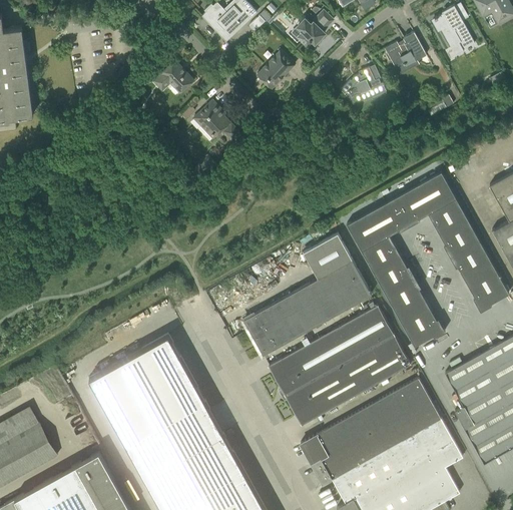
[(206,14),(201,18),(209,26),(210,25),(216,31),(215,32),(225,43),(257,14),(242,0),(241,0),(226,14),(216,3),(213,7),(211,5),(204,11),(206,14)]
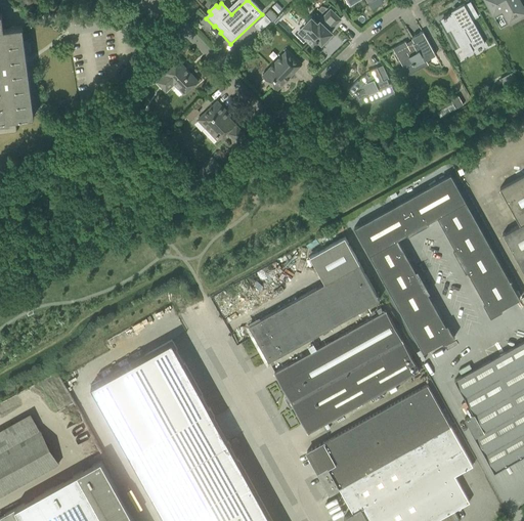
[(365,0),(368,4),(373,11),(384,5),(380,0),(365,0)]
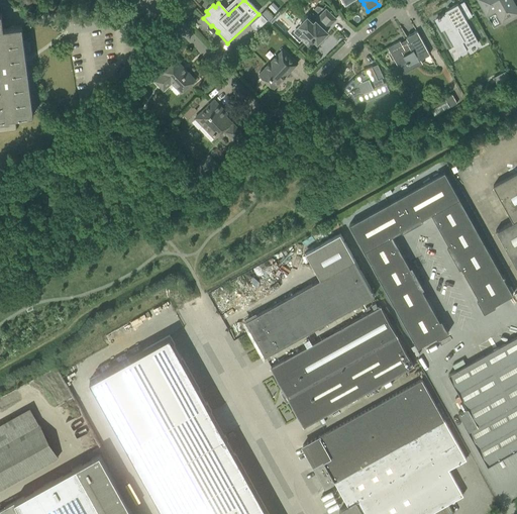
[(516,17),(516,11),(510,0),(478,0),(477,1),(487,18),(495,13),(502,26),(516,17)]
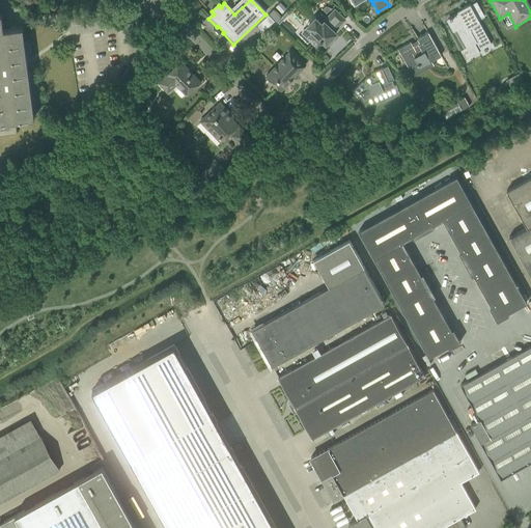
[(280,5),(276,10),(282,17),(286,11),(280,5)]
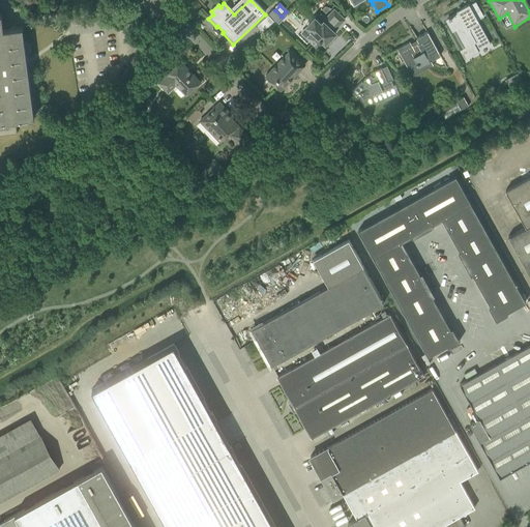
[(490,47),(478,25),(479,25),(469,6),(457,13),(458,16),(448,21),(449,22),(446,23),(452,33),(455,31),(471,57),(477,53),(478,55),(479,54),(478,53),(490,47)]
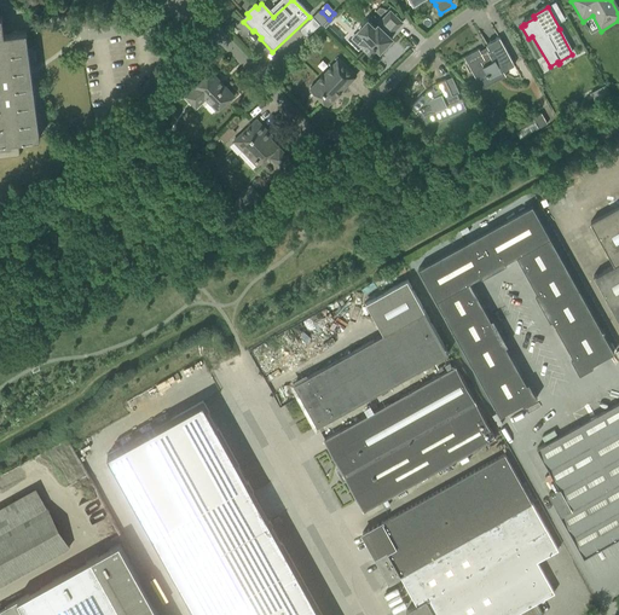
[(375,30),(368,23),(358,34),(365,41),(359,47),(370,59),(377,52),(380,54),(392,41),(389,39),(401,25),(391,15),(375,30)]
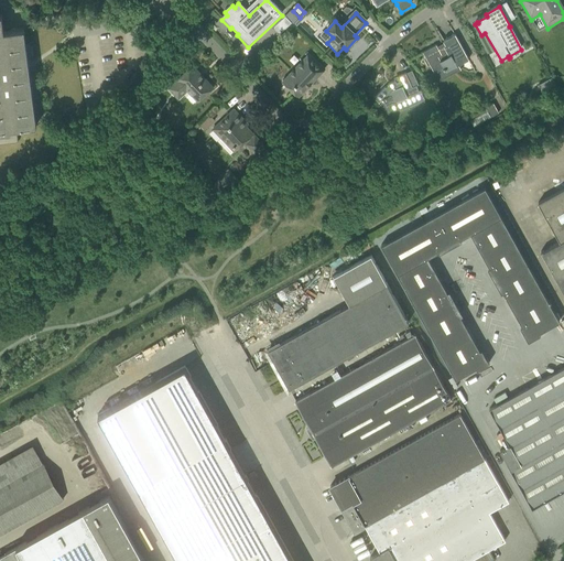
[(305,15),(294,27),(297,29),(307,18),(305,15)]
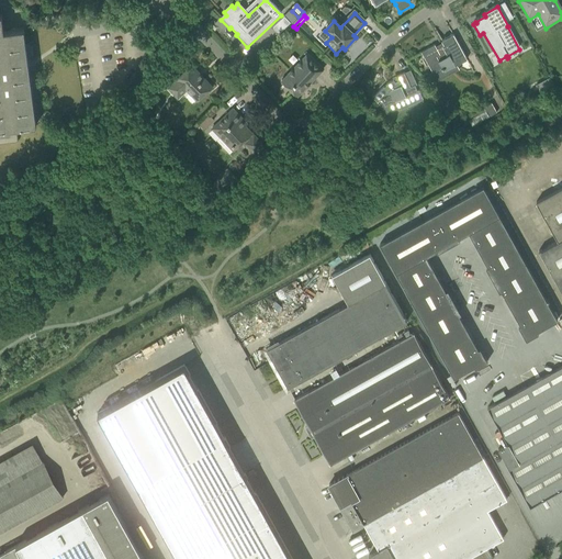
[(0,132),(10,131),(17,131),(36,127),(32,96),(27,63),(24,31),(8,33),(7,26),(7,22),(2,22),(1,18),(0,17),(0,132)]
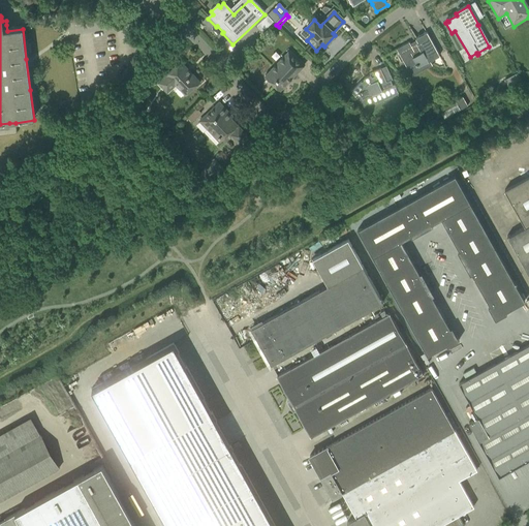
[(262,34),(273,24),(268,18),(256,28),(262,34)]
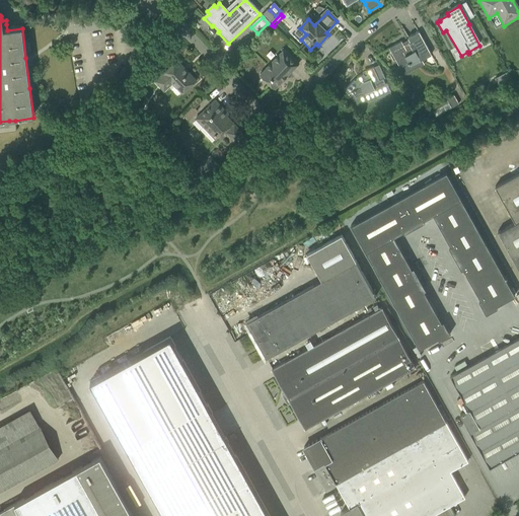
[(401,44),(389,51),(392,57),(390,58),(393,64),(395,62),(399,70),(409,65),(412,71),(422,65),(421,63),(431,57),(424,43),(419,34),(408,41),(410,44),(403,48),(401,44)]
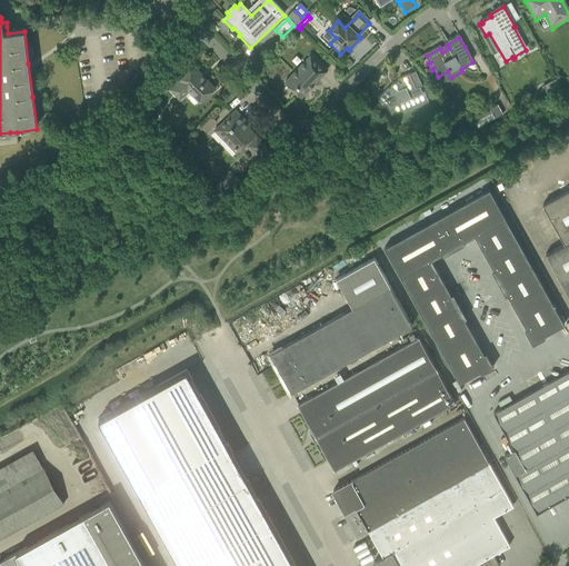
[(328,72),(319,65),(311,57),(285,85),(301,100),(328,72)]
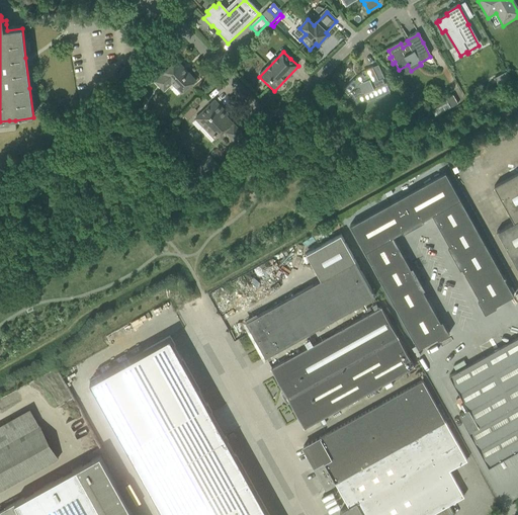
[(176,63),(163,75),(154,83),(161,91),(164,93),(168,89),(167,88),(171,84),(182,95),(195,82),(176,63)]
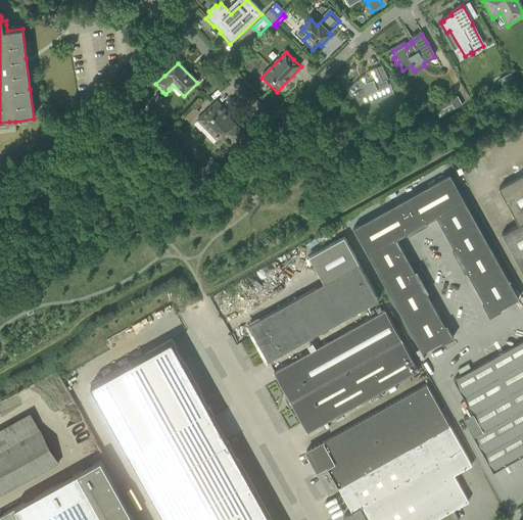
[(357,83),(346,93),(353,100),(357,102),(366,98),(369,101),(372,100),(373,102),(373,103),(373,104),(379,101),(392,95),(393,94),(389,86),(388,87),(386,82),(382,83),(380,80),(376,71),(369,74),(370,78),(368,79),(367,78),(359,81),(360,82),(358,84),(357,83)]
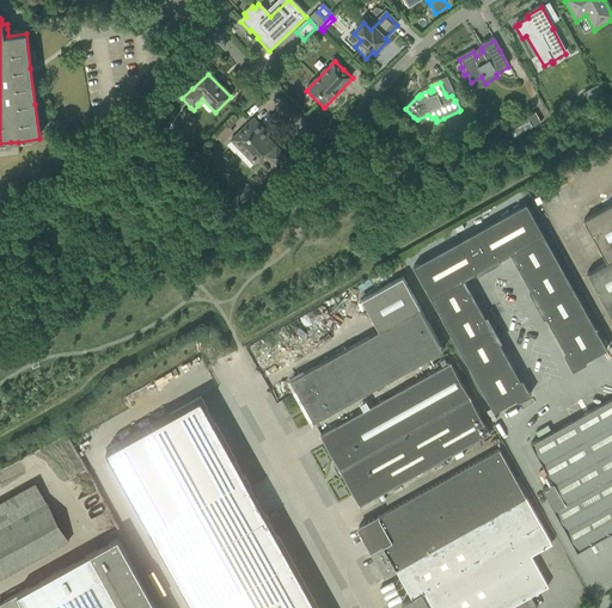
[(527,120),(532,130),(540,126),(536,115),(527,120)]
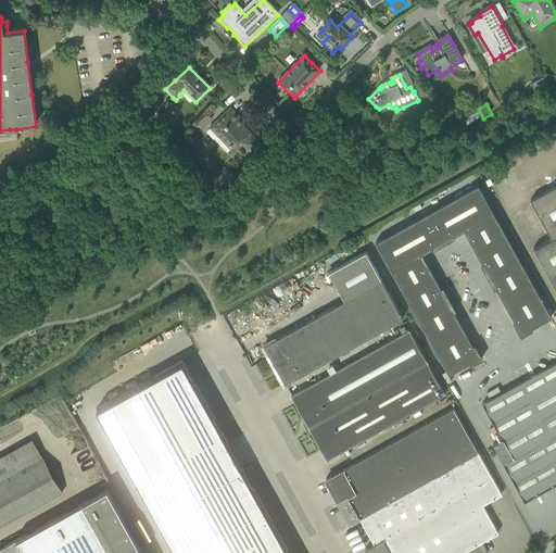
[(230,111),(223,117),(210,129),(217,138),(214,141),(227,155),(230,152),(242,141),(243,143),(242,145),(250,153),(258,146),(251,137),(250,138),(248,136),(249,135),(238,123),(240,121),(230,111)]
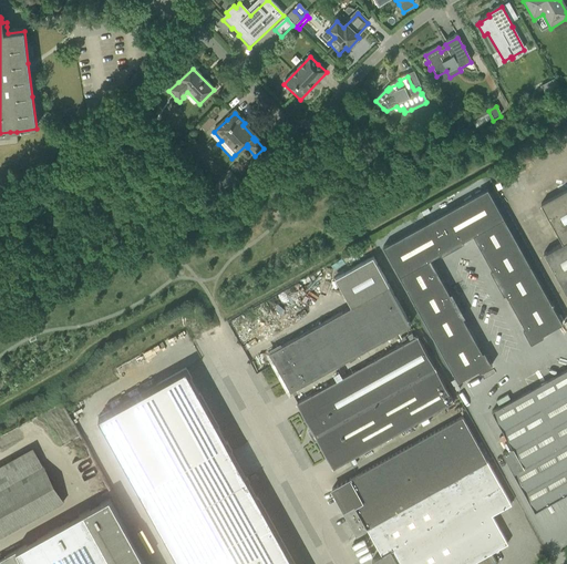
[(205,133),(215,124),(208,116),(198,126),(205,133)]
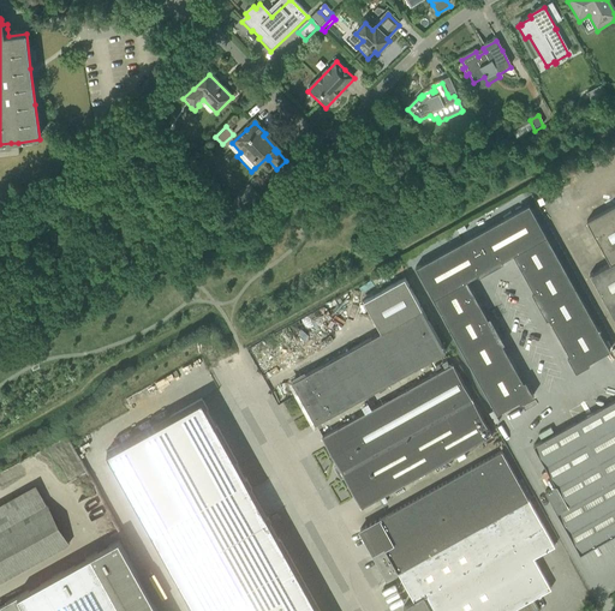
[(503,136),(496,127),(490,133),(496,142),(503,136)]
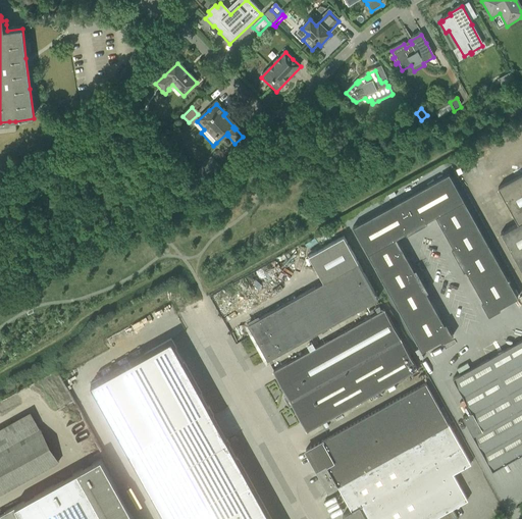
[(0,136),(16,134),(15,121),(9,121),(8,130),(0,131),(0,136)]
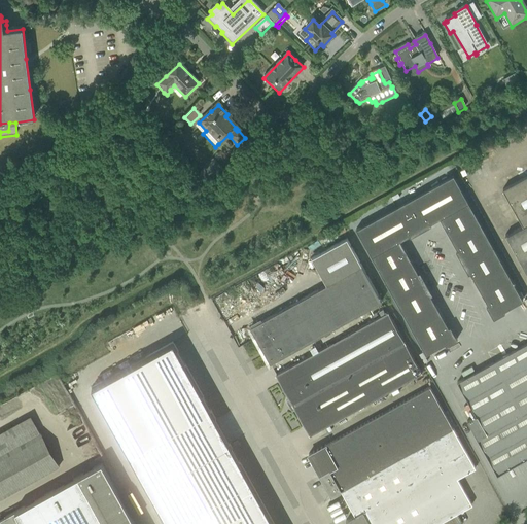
[(213,161),(197,176),(207,186),(222,170),(213,161)]
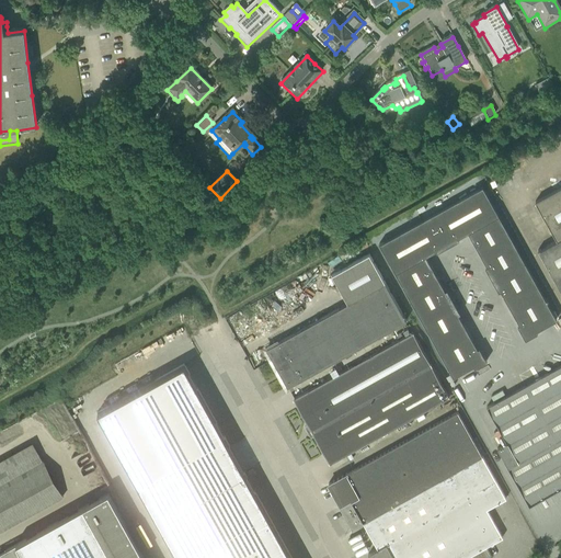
[(477,351),(458,317),(460,316),(447,292),(445,293),(425,259),(436,253),(437,254),(459,242),(458,240),(468,235),(488,270),(485,271),(488,275),(499,295),(501,294),(519,328),(517,329),(525,342),(537,336),(536,333),(557,322),(482,189),(379,247),(453,379),(473,368),(474,371),(487,364),(479,350),(477,351)]
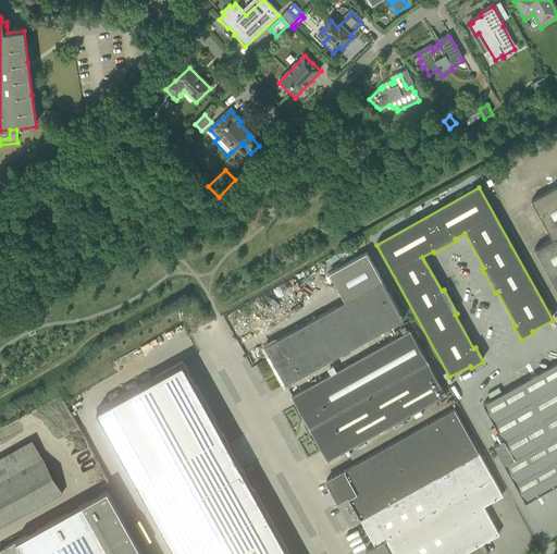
[(556,188),(531,204),(553,242),(534,251),(556,293),(556,188)]
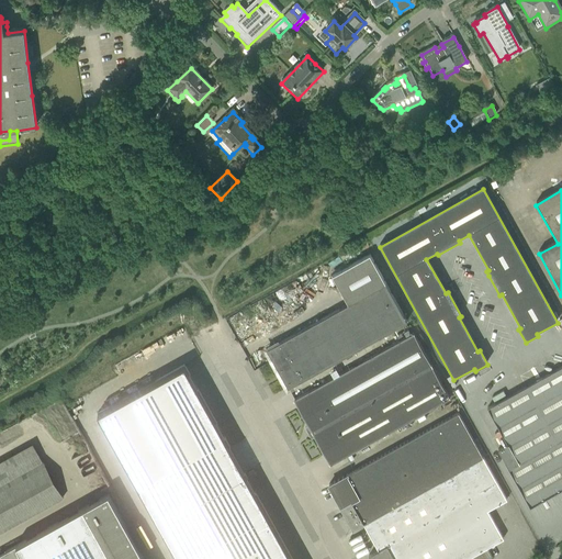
[(407,324),(396,304),(370,257),(333,278),(348,306),(283,343),(267,351),(288,390),(380,339),(407,324)]
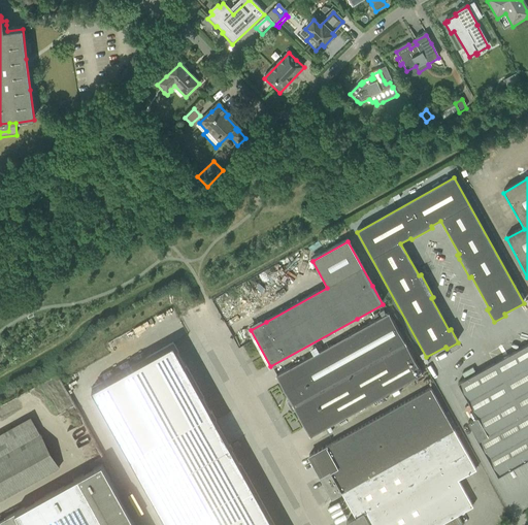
[(294,407),(405,346),(388,315),(276,378),(294,407)]
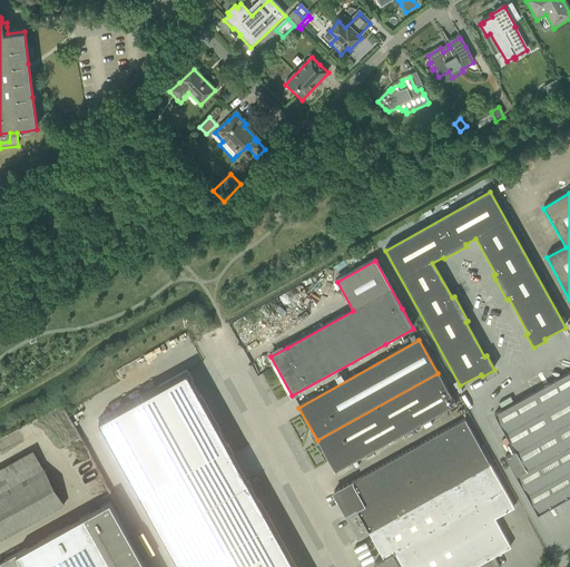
[(294,566),(259,504),(249,486),(248,482),(233,457),(187,373),(98,422),(178,566),(294,566)]
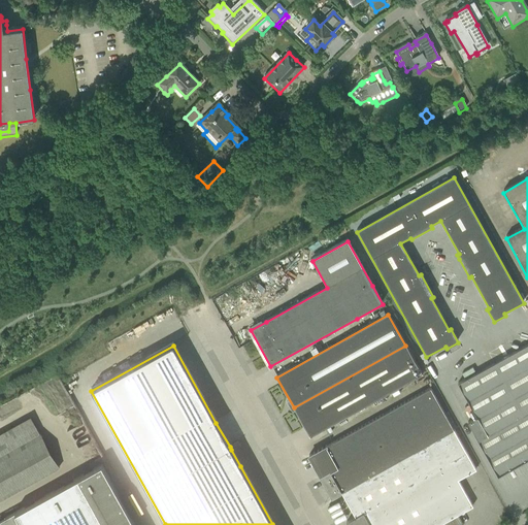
[(423,376),(405,346),(294,407),(310,438),(423,376)]
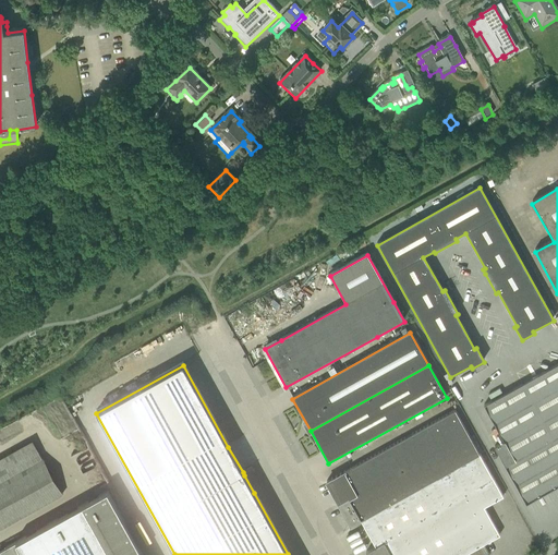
[(557,365),(484,408),(504,444),(495,449),(526,506),(557,487),(557,365)]
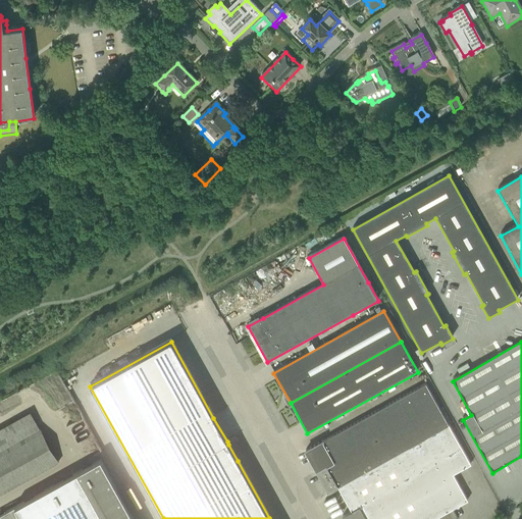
[(337,488),(449,427),(425,385),(323,443),(315,448),(315,447),(305,453),(312,464),(317,461),(321,459),(326,468),(317,473),(328,494),(337,488)]
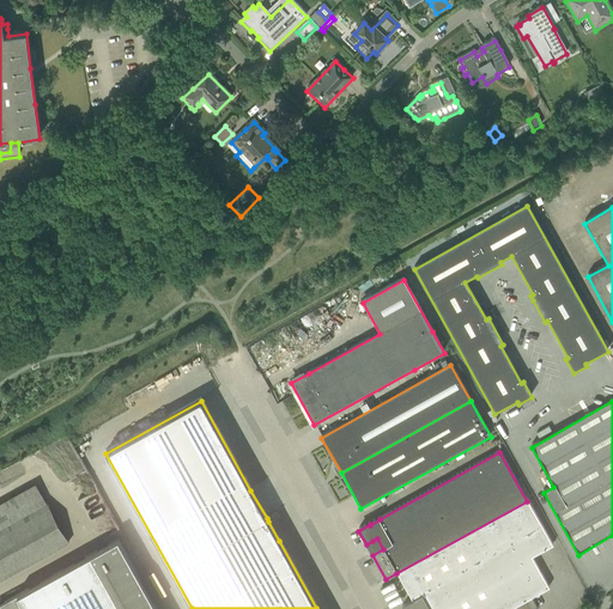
[(536,608),(532,600),(548,590),(532,559),(552,547),(527,501),(396,573),(412,602),(402,608),(536,608)]
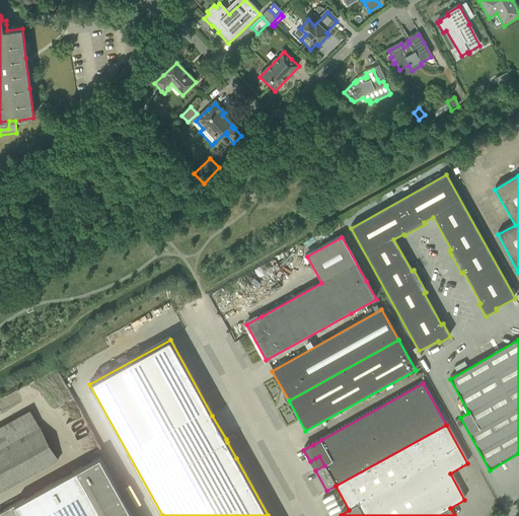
[(0,494),(58,462),(40,429),(0,451),(0,494)]
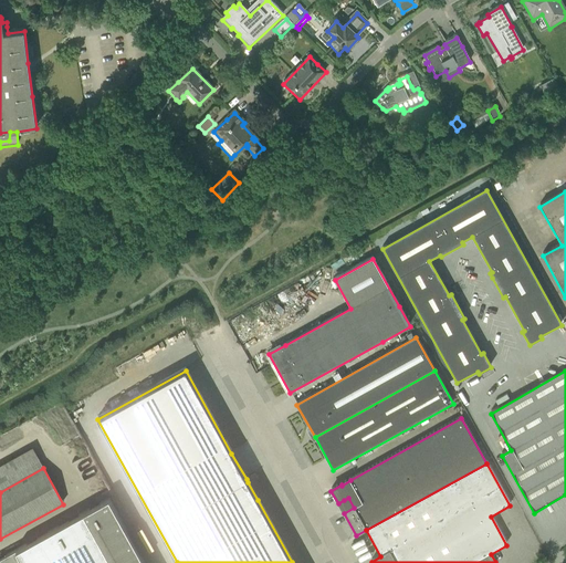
[(144,562),(109,499),(0,560),(0,562),(144,562)]
